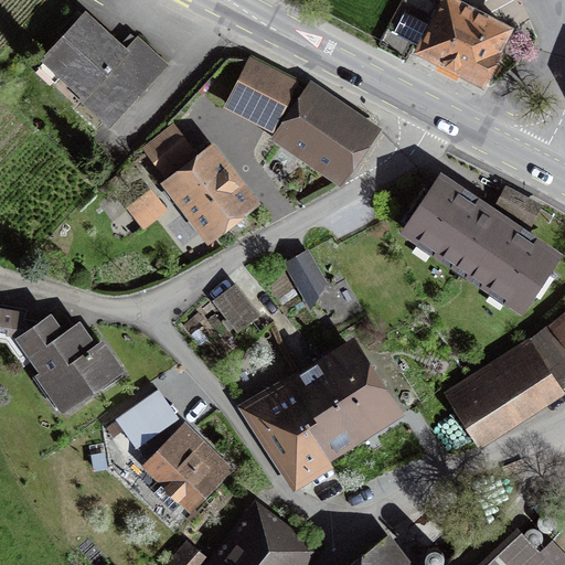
[(422,46),(419,51),(480,83),(509,29),(464,6),(466,0),(445,0),(432,27),(404,12),(394,31),(422,46)]
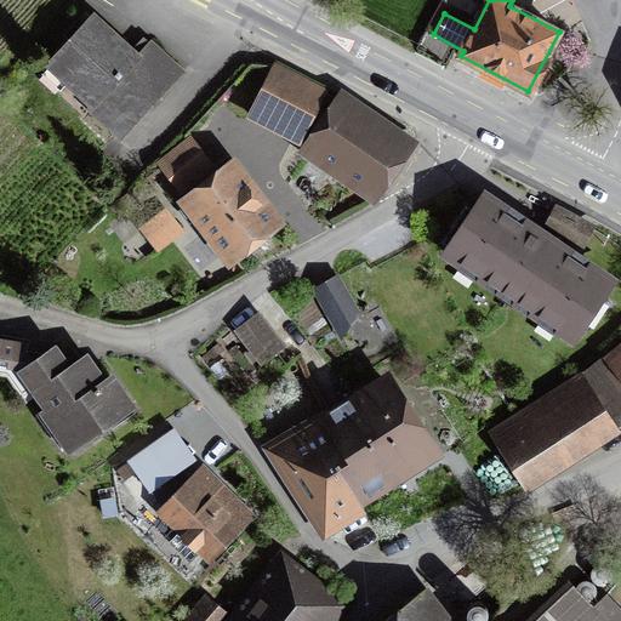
[(137,56),(92,15),(47,64),(81,96),(91,86),(101,96),(89,108),(120,137),(181,72),(149,43),(137,56)]
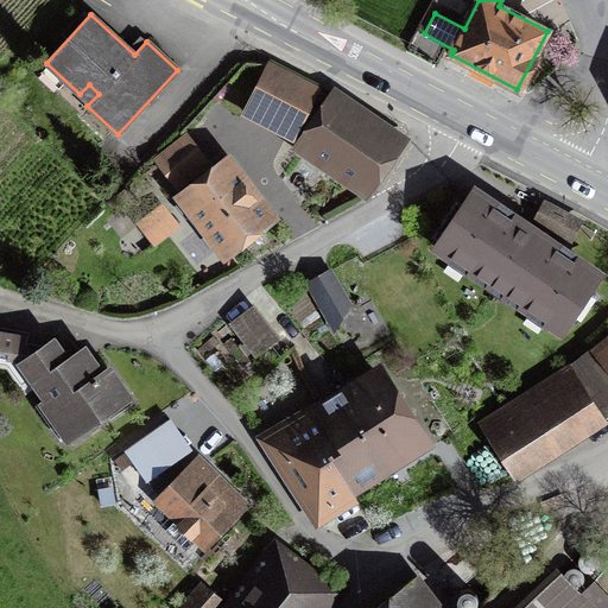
[(244,113),(301,141),(331,97),(268,64),(244,113)]
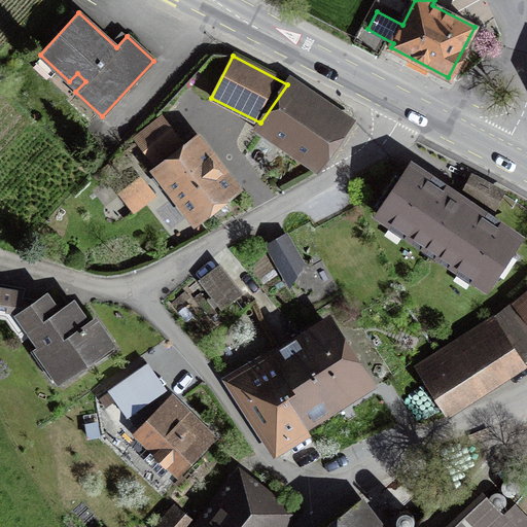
[(290,80),(287,84),(260,123),(257,128),(317,169),(350,121),(290,80)]
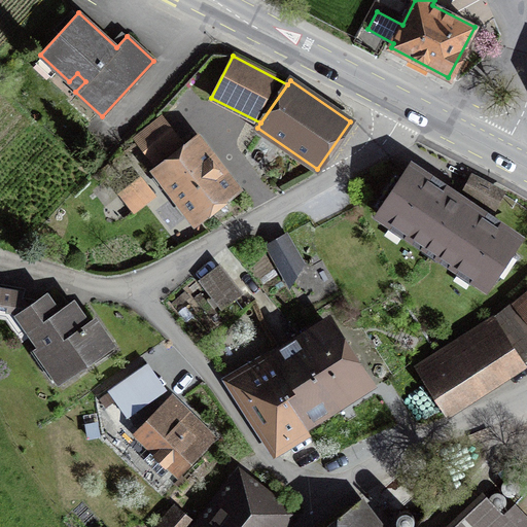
[(178,143),(160,119),(136,138),(154,161),(178,143)]
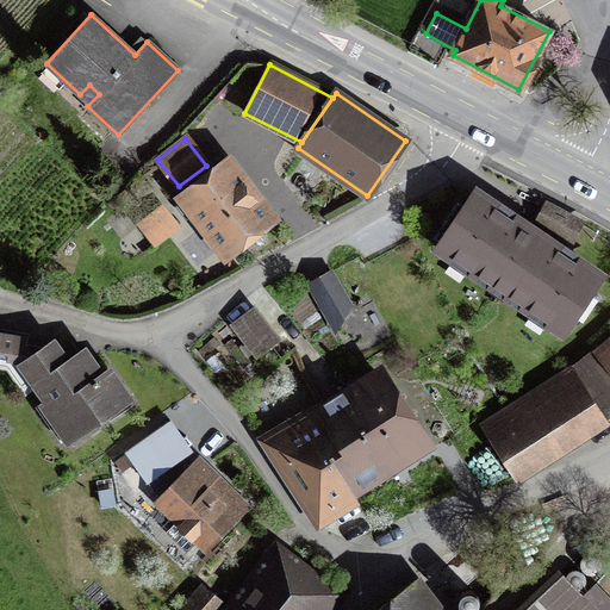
[(197,211),(191,216),(221,255),(267,219),(226,165),(186,197),(197,211)]
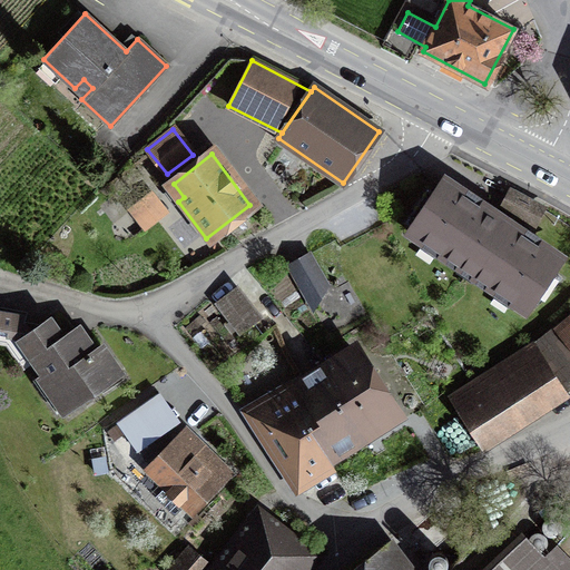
[(145,227),(176,202),(159,180),(147,188),(151,194),(130,209),(145,227)]
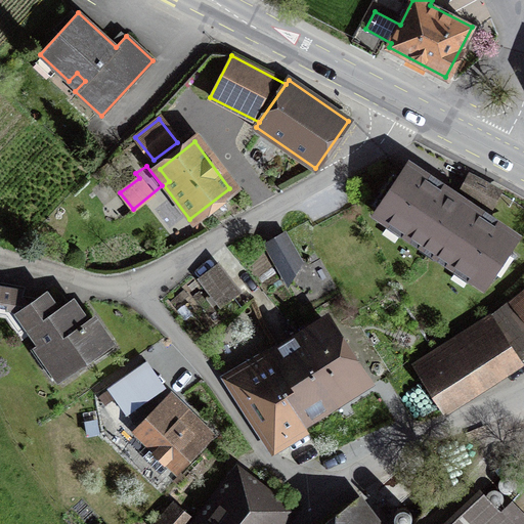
[(509,251),(516,239),(406,166),(399,177),(393,173),(373,204),(379,208),(376,213),(485,287),(516,256),(509,251)]
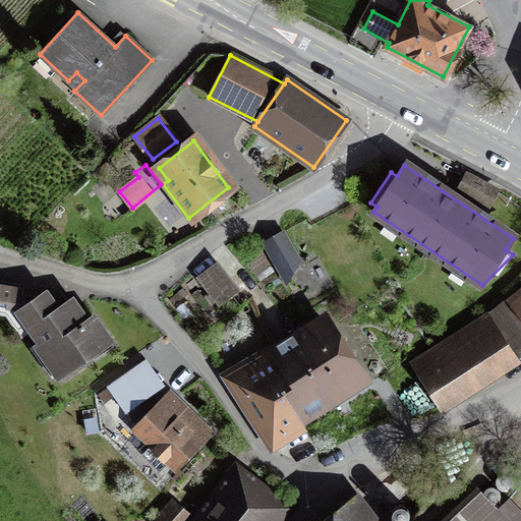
[(263,240),(284,277),(307,264),(286,227),(263,240)]
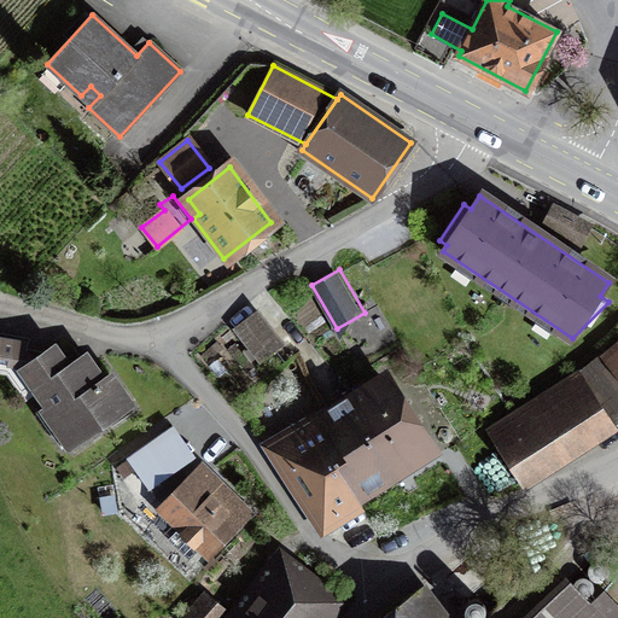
[(234,330),(257,357),(277,343),(255,314),(234,330)]
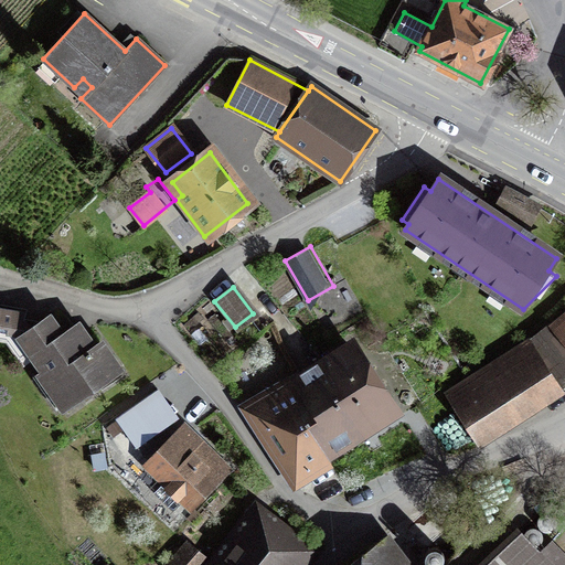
[(50,390),(64,409),(119,371),(100,343),(93,348),(77,324),(61,336),(48,318),(39,324),(22,322),(24,311),(0,307),(0,340),(7,342),(23,364),(34,356),(55,386),(50,390)]
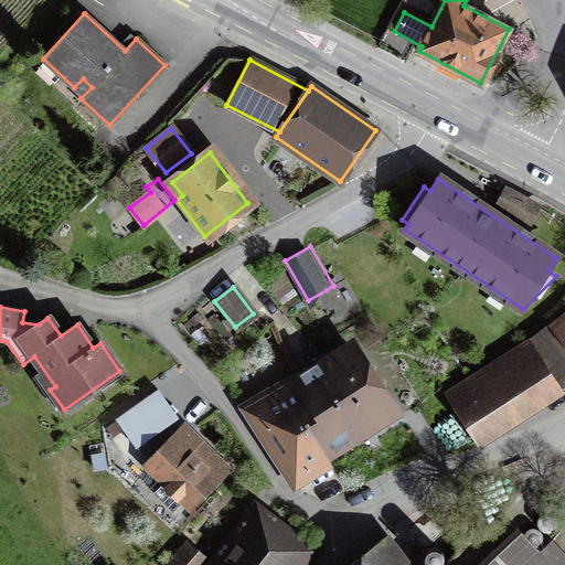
[(564,318),(553,329),(564,343),(564,318)]
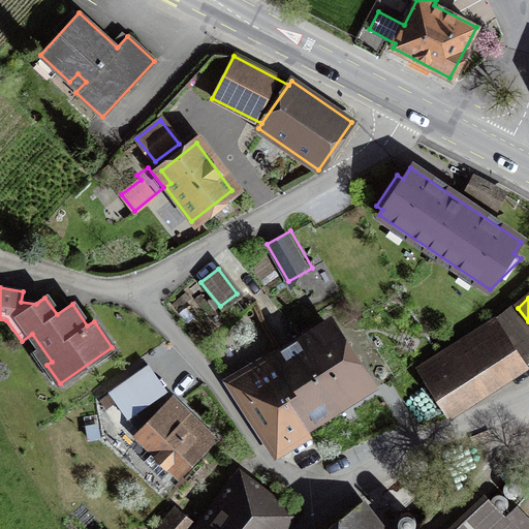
[(314,371),(336,405),(367,385),(328,323),(304,338),(322,366),(314,371)]
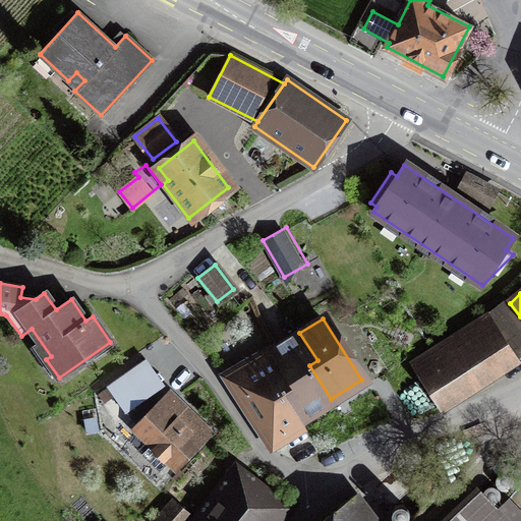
[(425,377),(444,404),(513,359),(487,319),(413,366),(421,380),(425,377)]
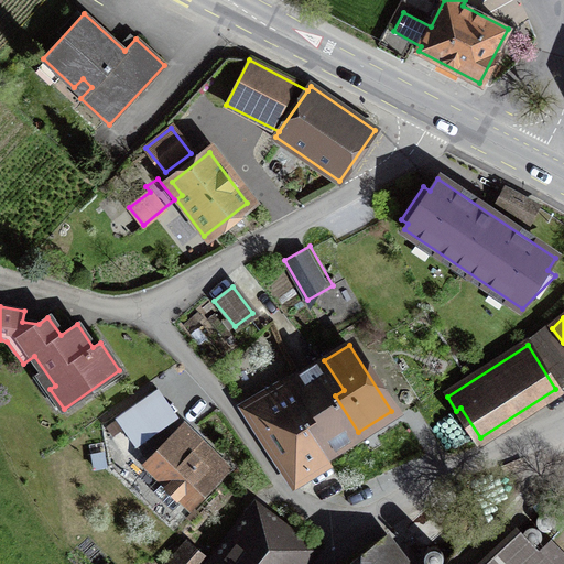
[(344,390),(324,360),(296,378),(321,415),(306,425),(324,453),(358,432),(335,396),(344,390)]
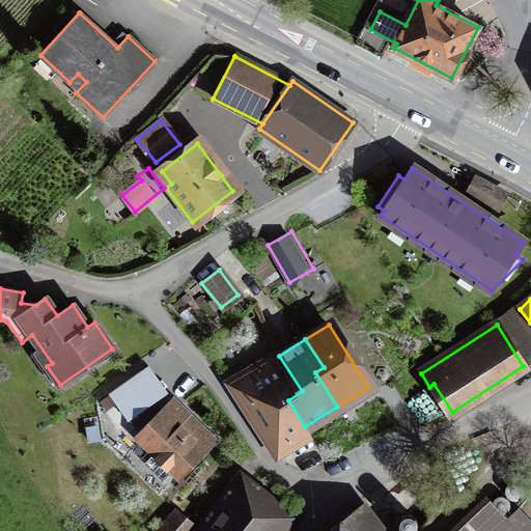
[(302,391),(279,356),(236,383),(280,450),(309,431),(305,426),(288,400),(302,391)]
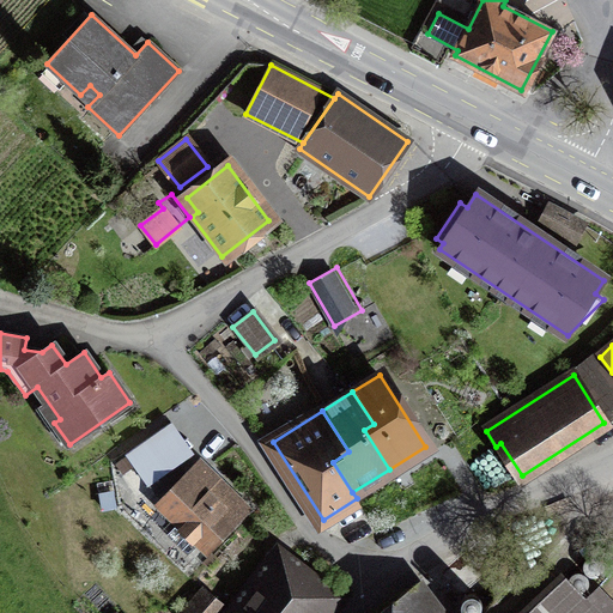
[(125,454),(147,487),(195,454),(173,420),(125,454)]
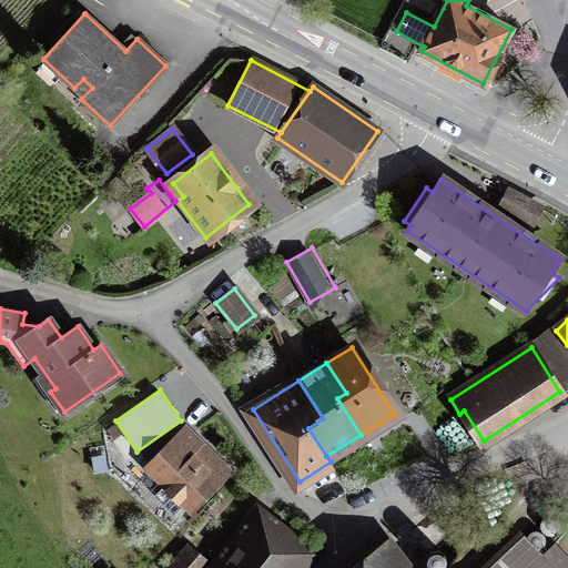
[(186,501),(191,506),(227,469),(188,429),(151,466),(168,483),(154,496),(173,515),(186,501)]
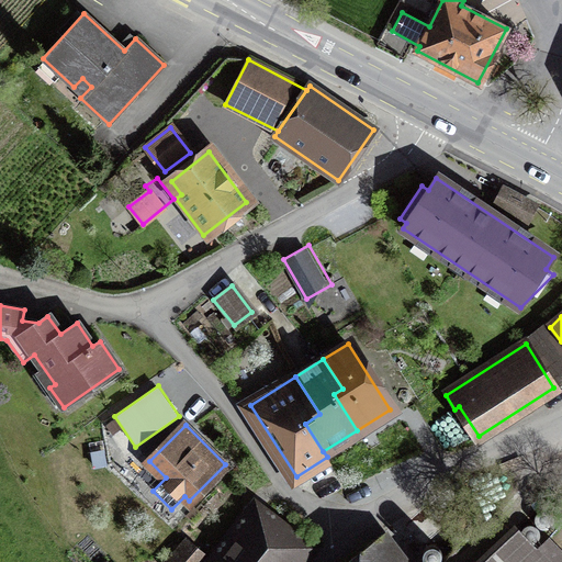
[(289,561),(301,548),(259,516),(221,561),(289,561)]
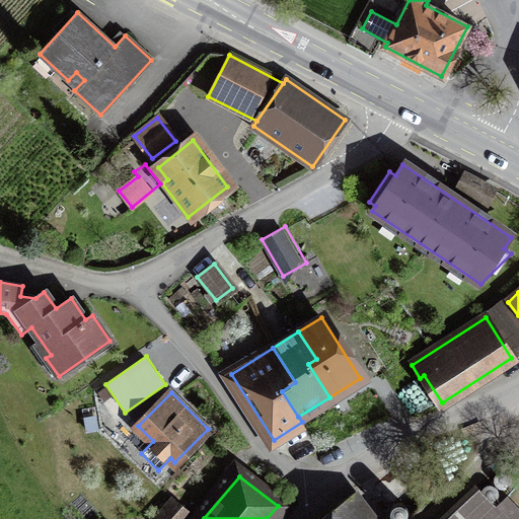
[(500,518),(473,492),(445,518),(500,518)]
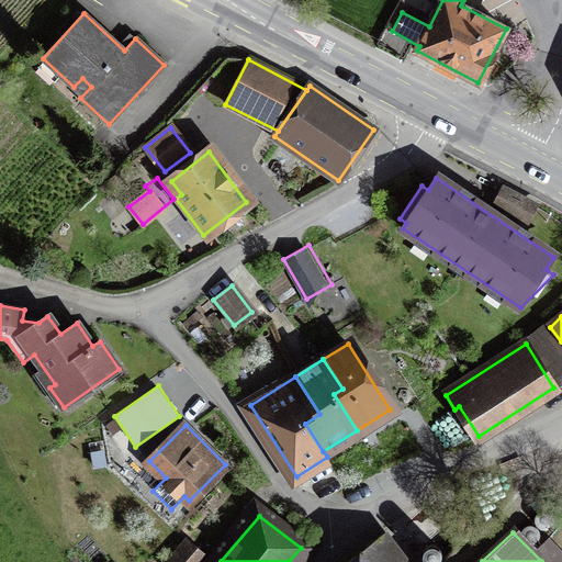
[(199,561),(204,557),(187,542),(169,561),(199,561)]
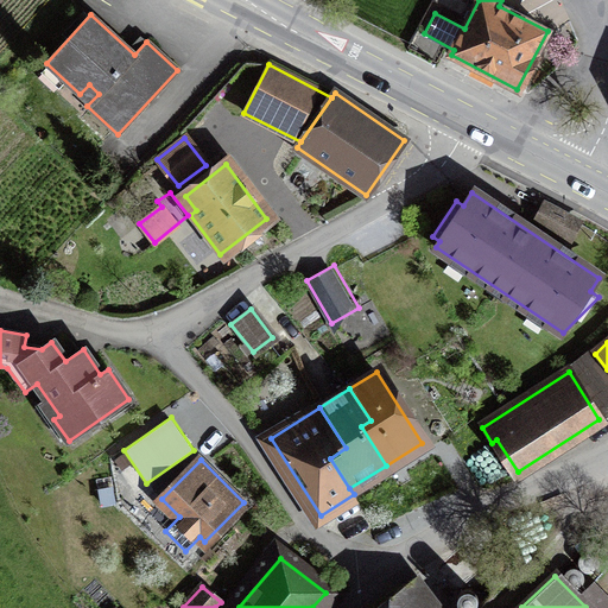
[(422,607),(405,587),(377,607),(422,607)]
